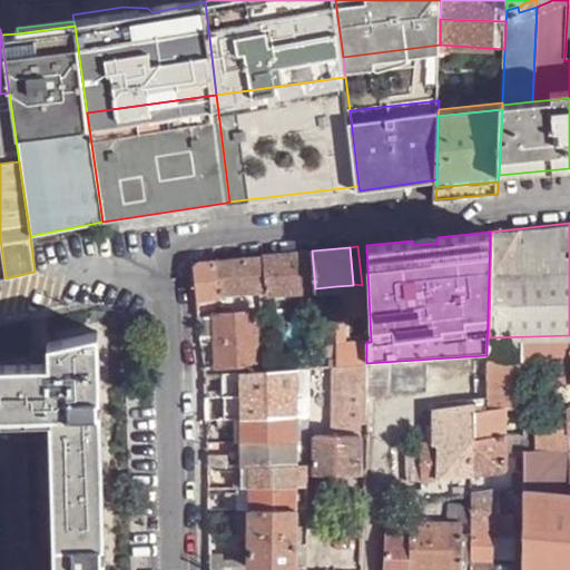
[(312,251),(264,255),(266,288),(267,308),(268,314),(276,314),(274,291),(315,288),(312,251)]
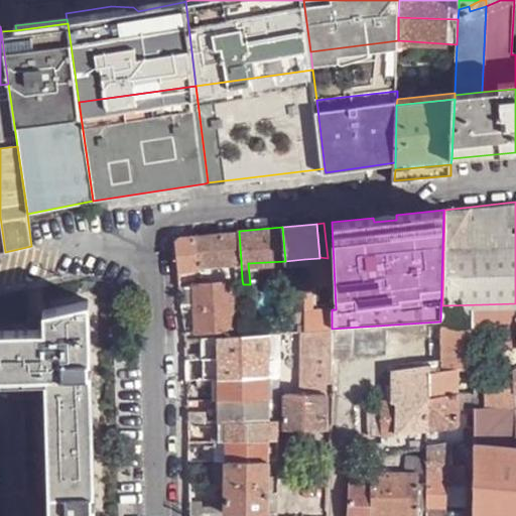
[(239,231),(179,237),(174,242),(177,270),(200,268),(200,264),(235,261),(236,279),(242,279),(241,261),(239,231)]
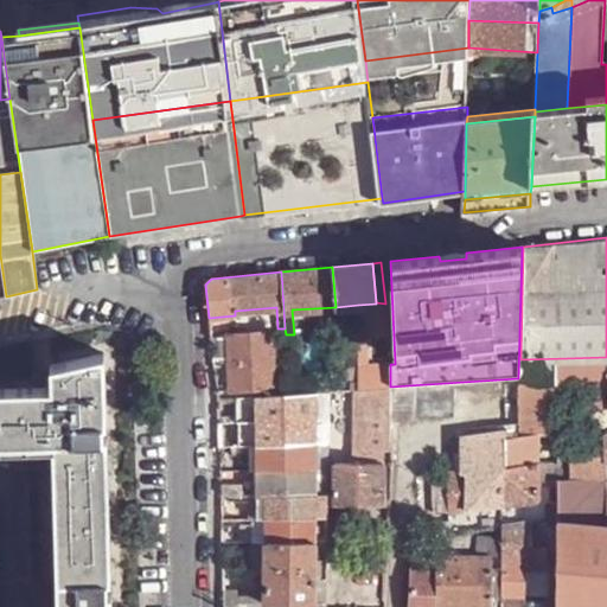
[(384,336),(385,304),(376,302),(376,304),(358,305),(358,337),(366,336),(384,336)]
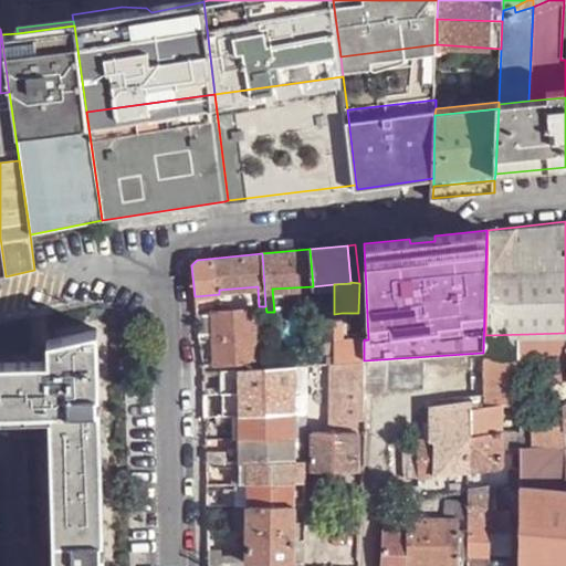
[(254,310),(213,312),(216,338),(255,334),(254,310)]
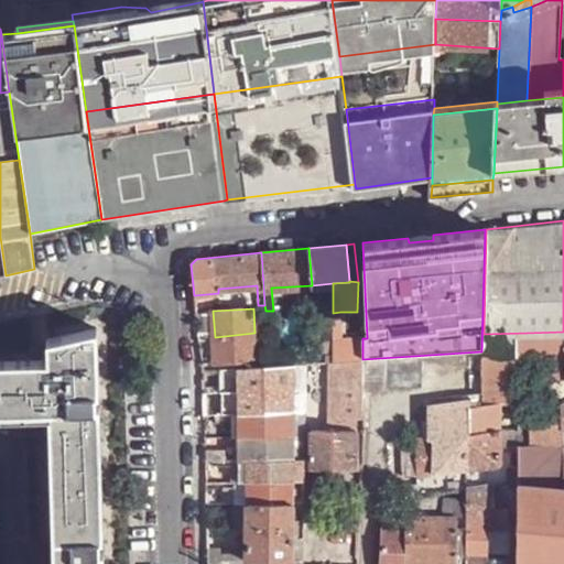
[(361,344),(361,337),(340,337),(340,323),(344,323),(344,313),(340,312),(340,318),(334,318),(334,340),(333,344),(361,344)]
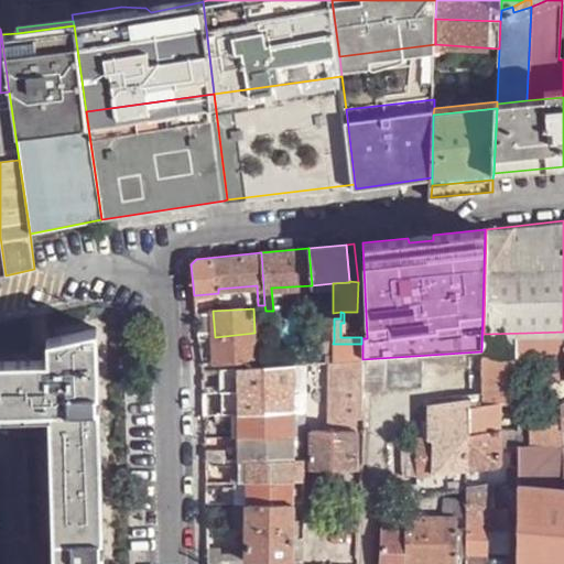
[(46,342),(47,362),(51,410),(53,540),(53,563),(101,563),(101,552),(98,552),(98,539),(100,539),(98,410),(95,410),(95,396),(98,396),(97,332),(46,342)]
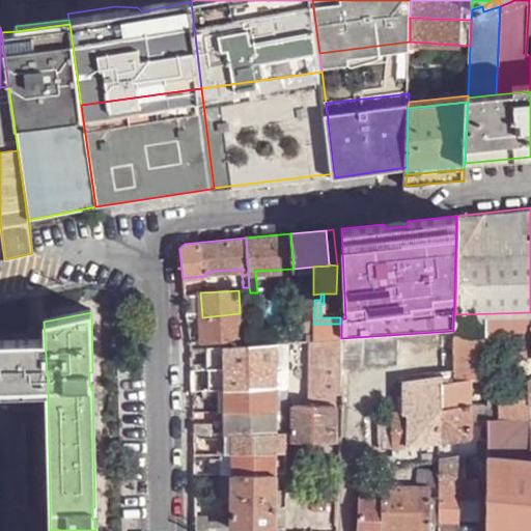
[(203,341),(241,338),(241,337),(240,313),(202,317),(203,341)]
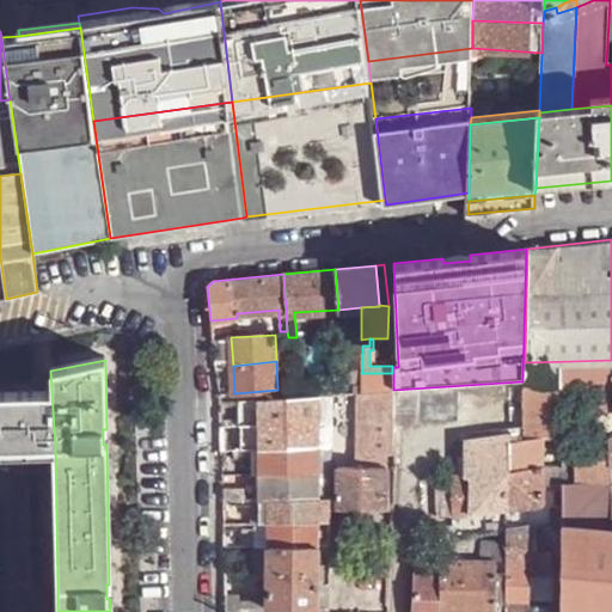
[(525,362),(525,384),(560,381),(560,389),(571,389),(571,366),(571,361),(525,362)]
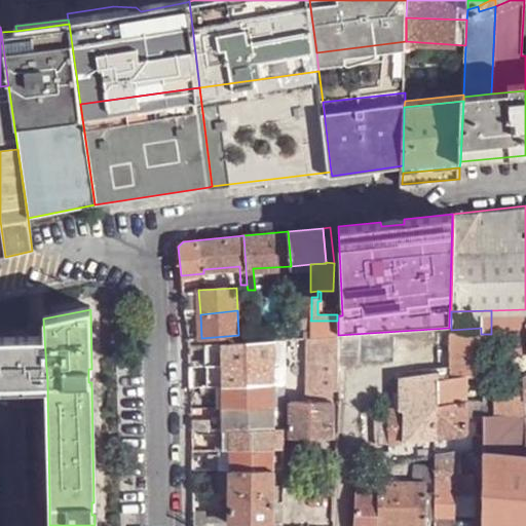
[(491,334),(525,333),(525,313),(491,314),(491,334)]
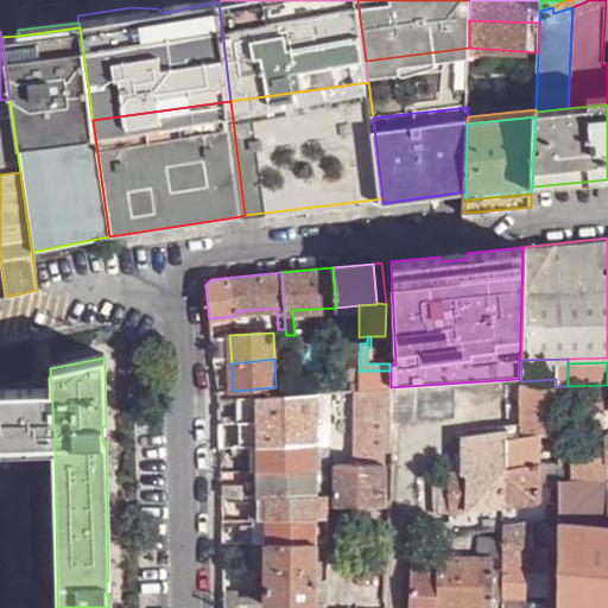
[(349,391),(359,391),(359,371),(360,367),(349,368),(349,391)]
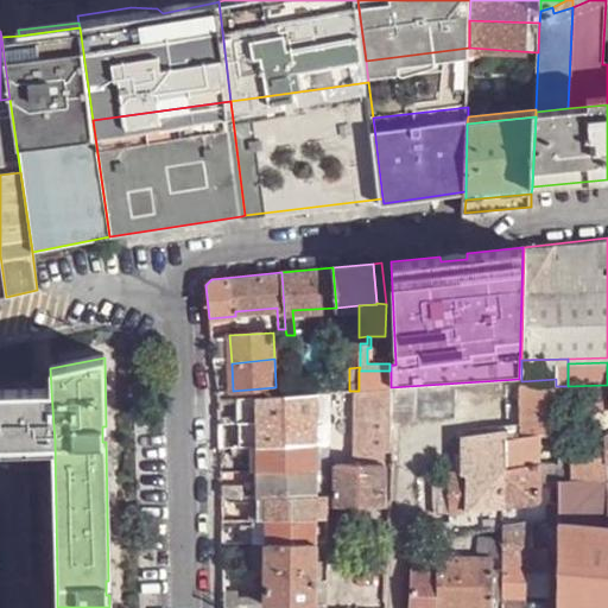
[(390,371),(359,371),(359,391),(363,390),(390,388),(390,371)]
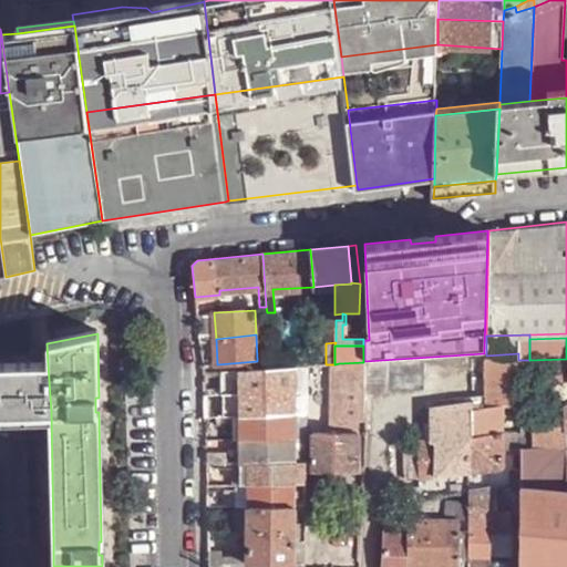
[(486,356),(487,401),(487,408),(505,405),(504,408),(522,408),(521,384),(518,360),(518,353),(486,356)]
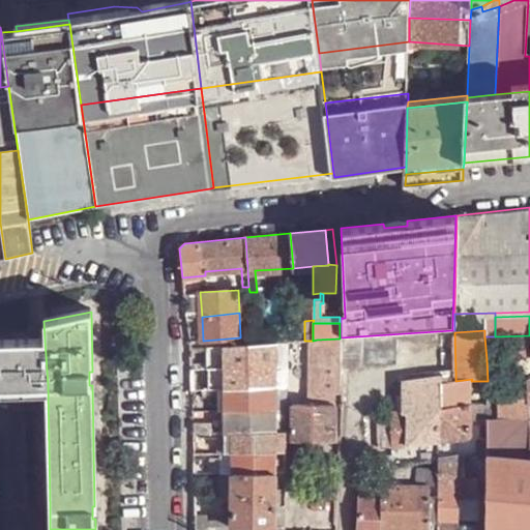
[(366,336),(353,337),(348,337),(345,339),(345,345),(343,367),(395,364),(395,335),(383,335),(366,336)]
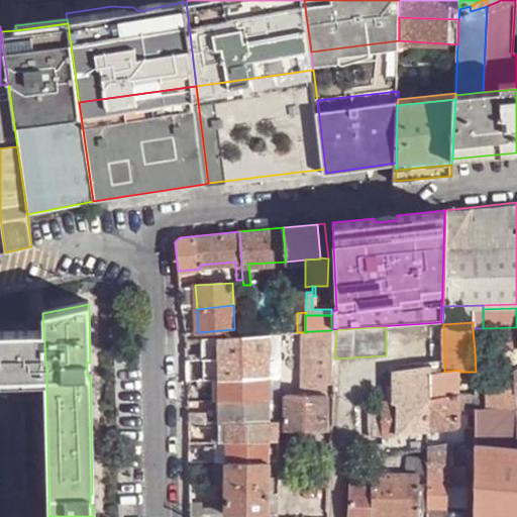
[(516,348),(516,327),(483,328),(473,328),(475,350),(488,349),(516,348)]
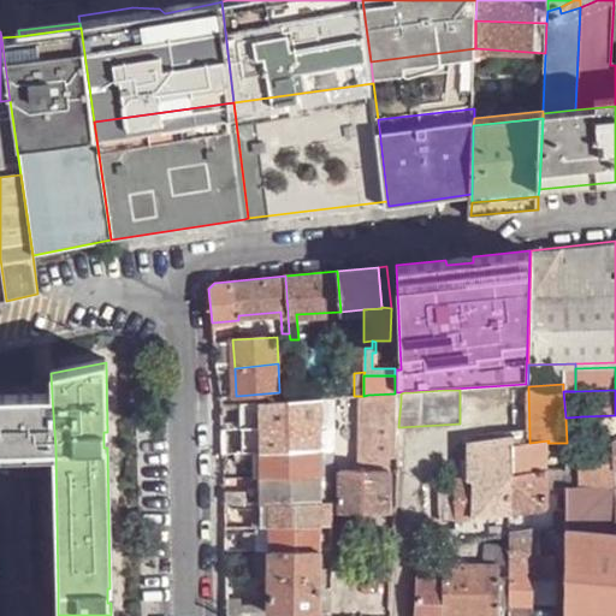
[(395,394),(368,395),(369,433),(400,432),(398,427),(401,401),(401,394),(395,394)]
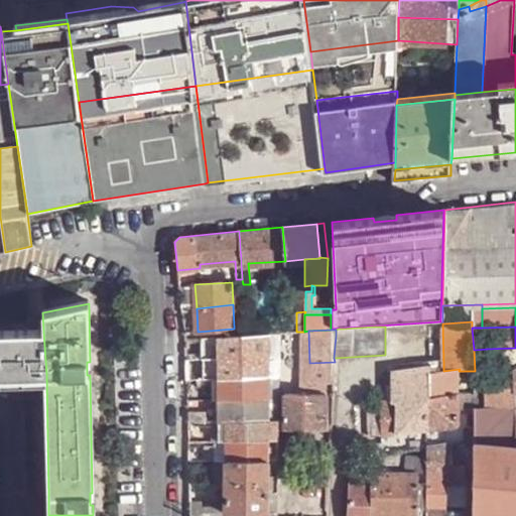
[(0,375),(7,376),(7,400),(35,399),(36,494),(48,494),(46,375),(43,332),(0,333),(0,375)]
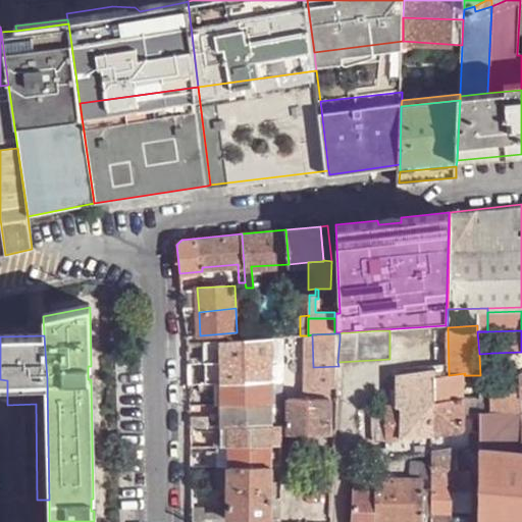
[(219,363),(272,361),(272,344),(272,337),(219,342),(219,363)]
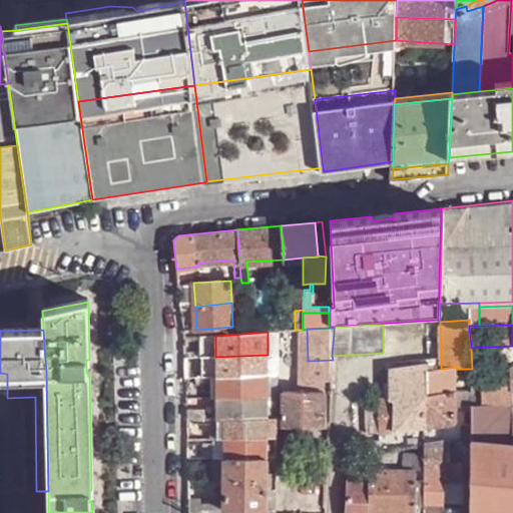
[(215,357),(215,336),(199,338),(199,358),(200,358),(215,357)]
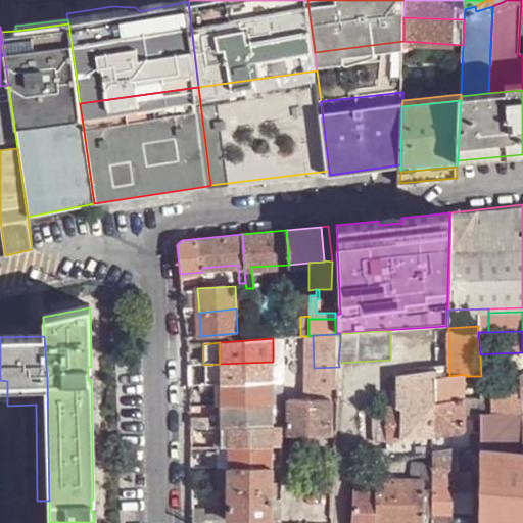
[(284,344),(273,344),(273,362),(284,361),(284,344)]
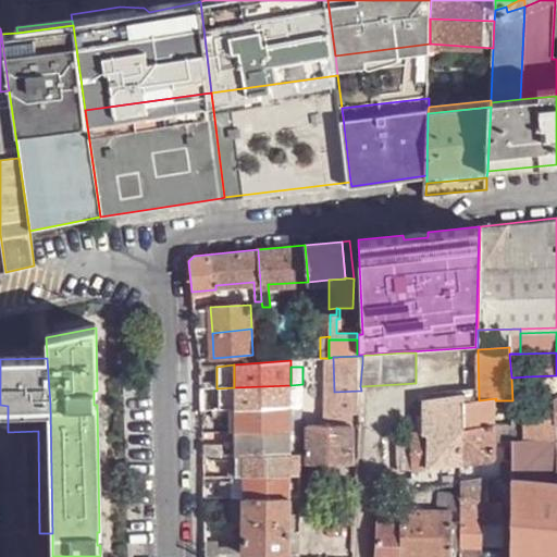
[(525,376),(511,378),(512,400),(512,403),(522,404),(521,440),(512,440),(512,462),(512,480),(556,482),(556,479),(556,444),(556,424),(556,423),(556,398),(528,400),(525,376)]
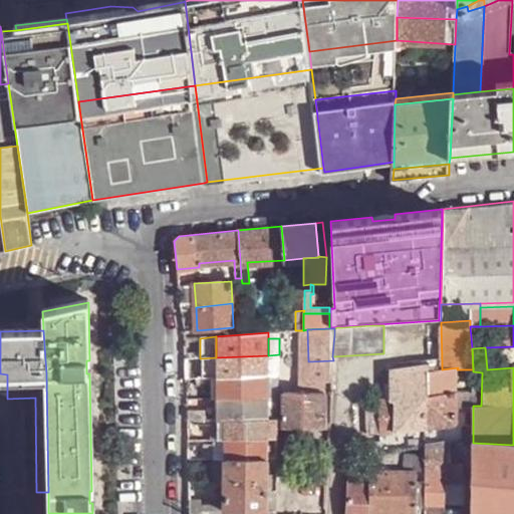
[(279,354),(268,355),(268,375),(278,376),(279,354)]
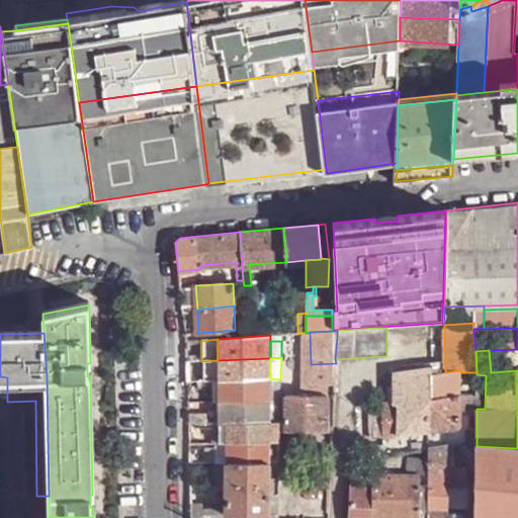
[(270,358),(218,360),(218,379),(218,380),(270,378),(270,358)]
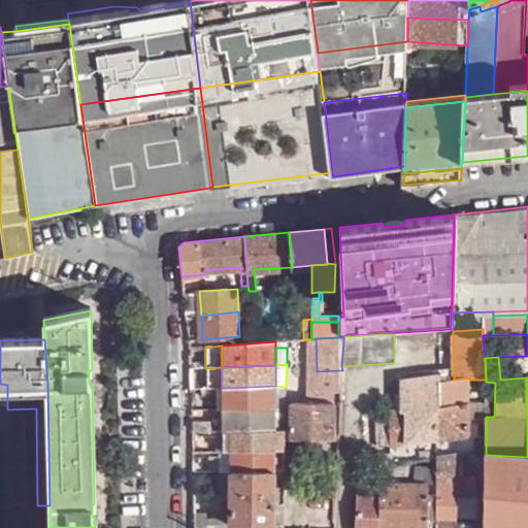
[(222,367),(206,368),(206,388),(210,388),(222,387),(222,367)]
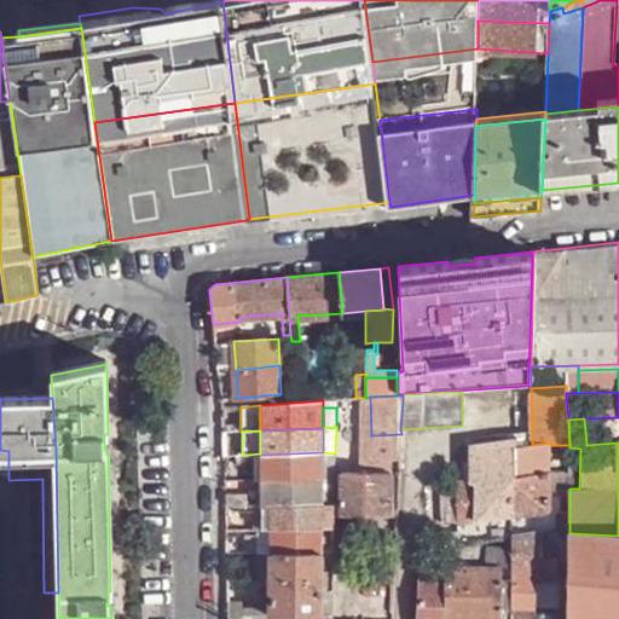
[(472,446),(470,484),(470,486),(475,485),(474,520),(512,515),(513,479),(549,474),(550,445),(551,443),(532,445),(518,446),(516,440),(472,446)]
